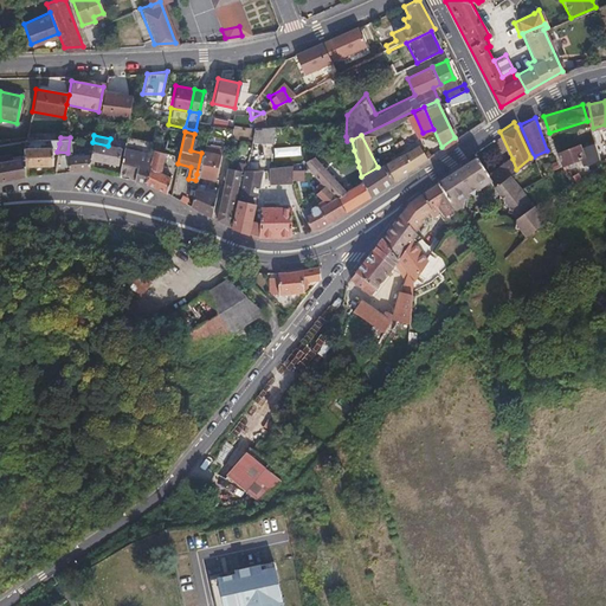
[(160,172),(165,152),(158,149),(159,142),(154,141),(153,143),(148,168),(160,172)]
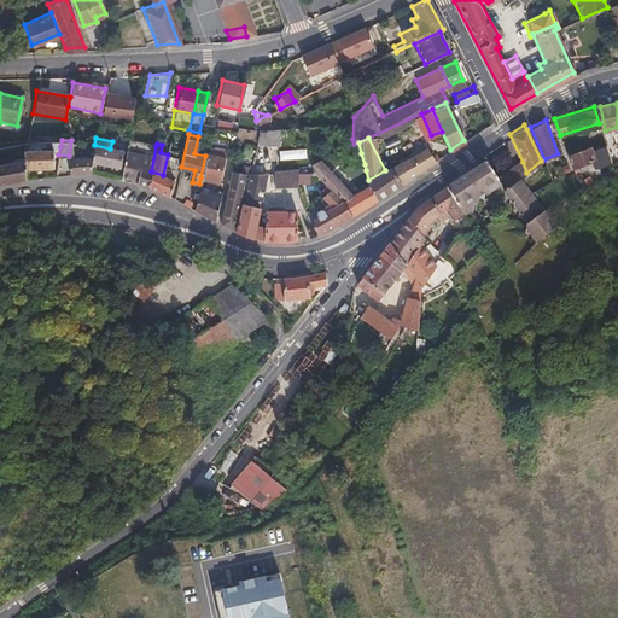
[(121,168),(124,151),(110,149),(94,145),(92,157),(92,161),(121,168)]
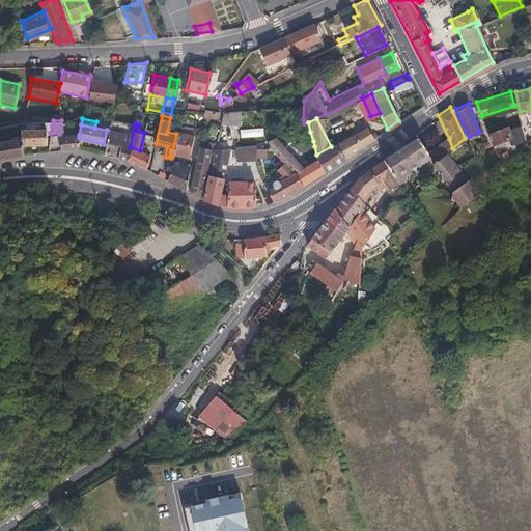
[(130,147),(134,126),(131,124),(130,129),(128,128),(126,139),(123,139),(122,142),(120,142),(117,157),(128,160),(130,147)]
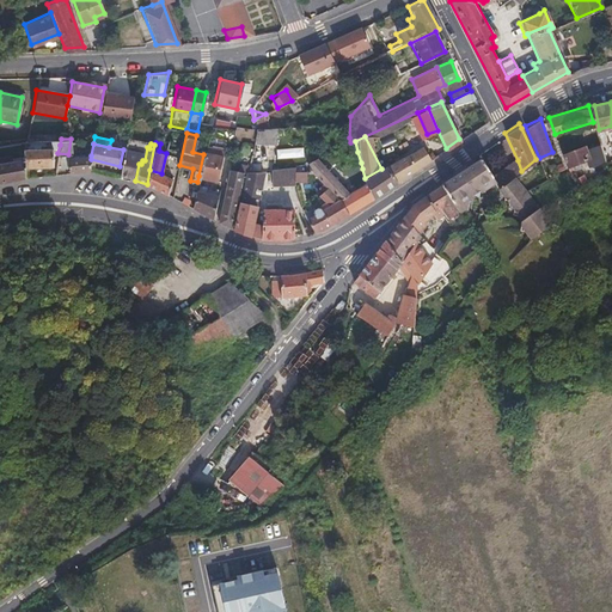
[(53,165),(53,147),(26,148),(24,158),(25,167),(53,165)]
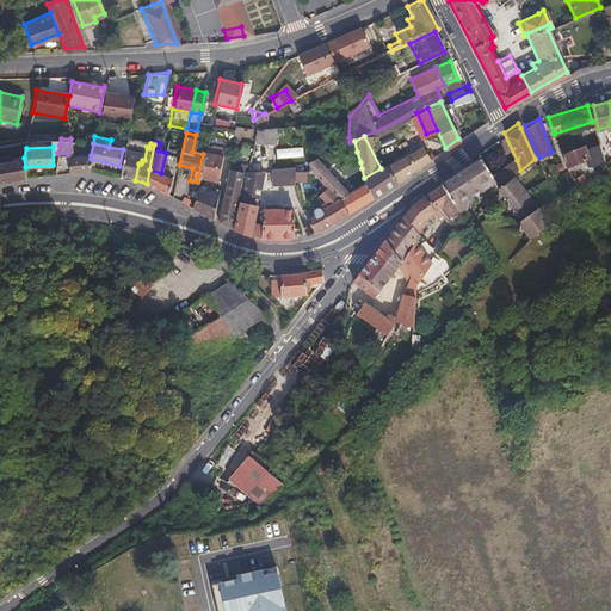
[(395,181),(429,159),(423,149),(417,153),(413,148),(402,154),(401,152),(396,154),(397,158),(387,165),(395,181)]
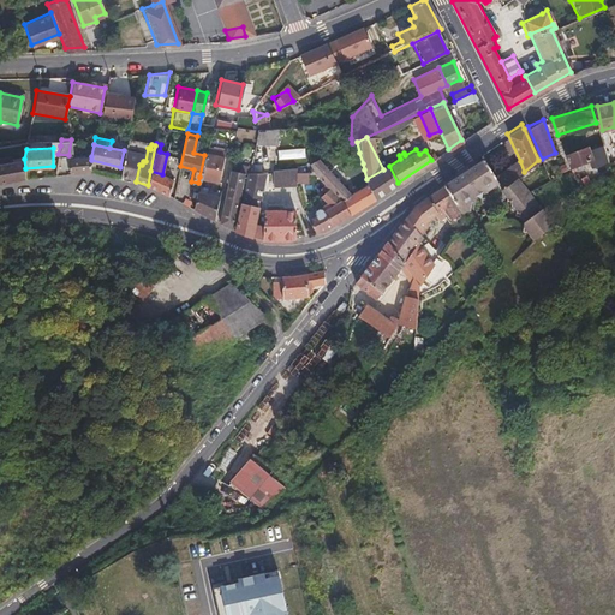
[(586,157),(584,149),(566,155),(569,165),(586,157)]
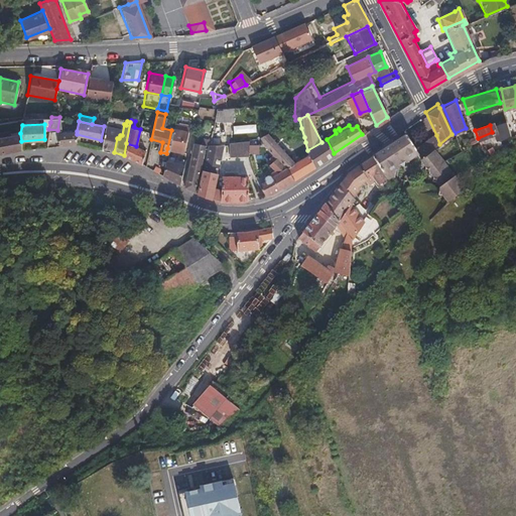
[(182,152),(186,130),(172,126),(171,130),(167,148),(182,152)]
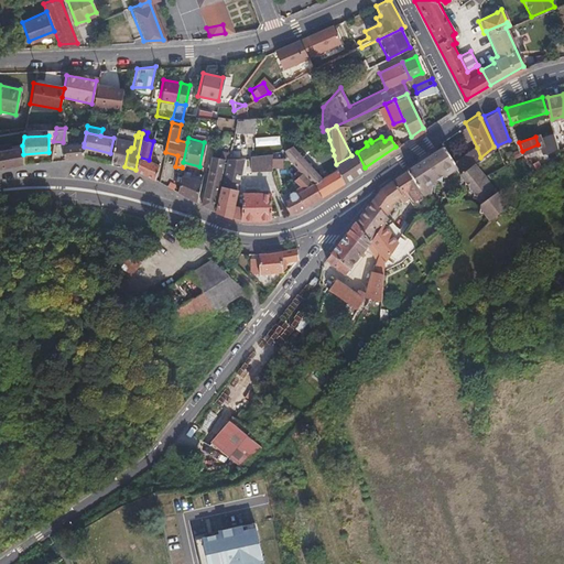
[(84,147),(84,143),(63,145),(63,159),(82,156),(84,147)]
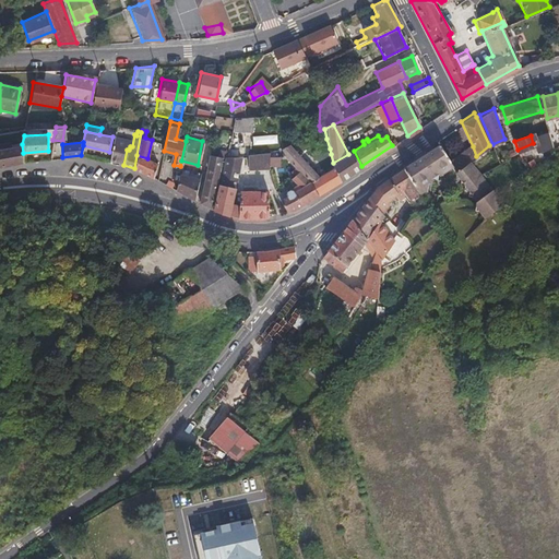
[(420,179),(450,161),(439,143),(403,167),(413,181),(423,197),(428,205),(436,203),(420,179)]
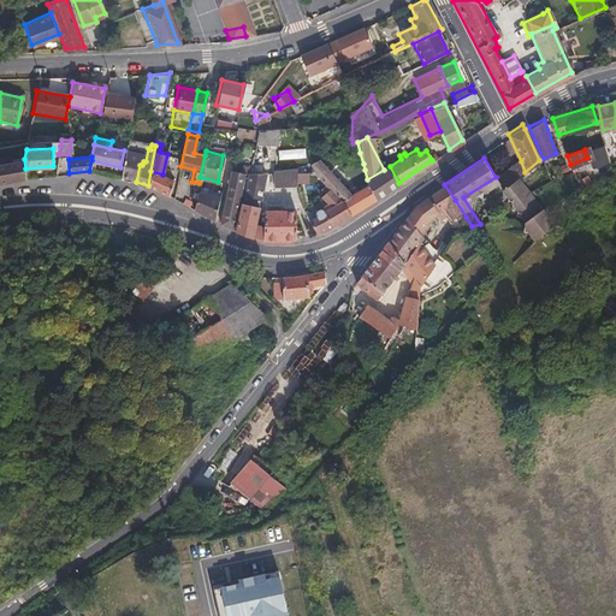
[(25,169),(24,159),(0,164),(0,182),(25,177),(25,169)]
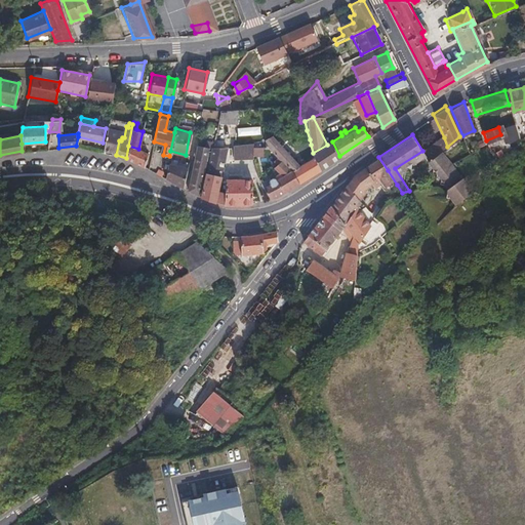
[(320,168),(313,153),(299,160),(293,153),(291,155),(269,137),(264,138),(265,146),(278,158),(283,163),(294,176),(297,182),(320,168)]
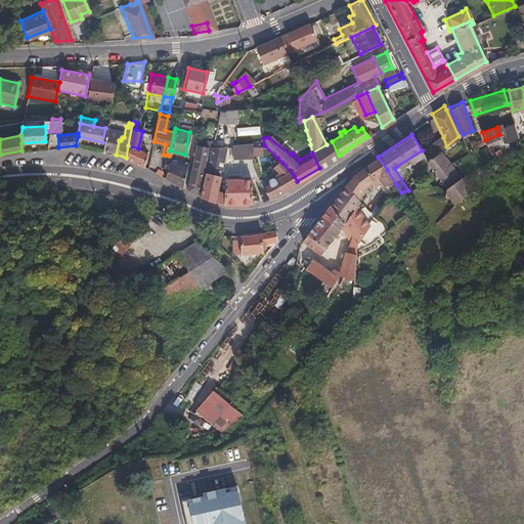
[(319,168),(339,156),(332,141),(326,144),(312,153),(319,168)]
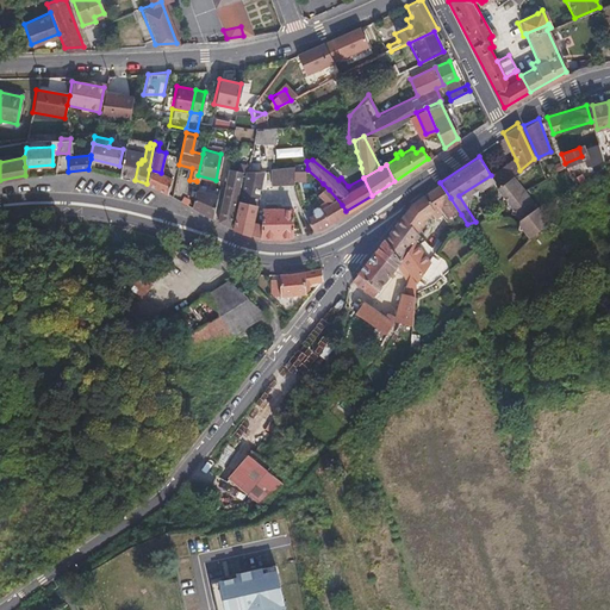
[(229,225),(241,170),(228,168),(216,218),(229,225)]
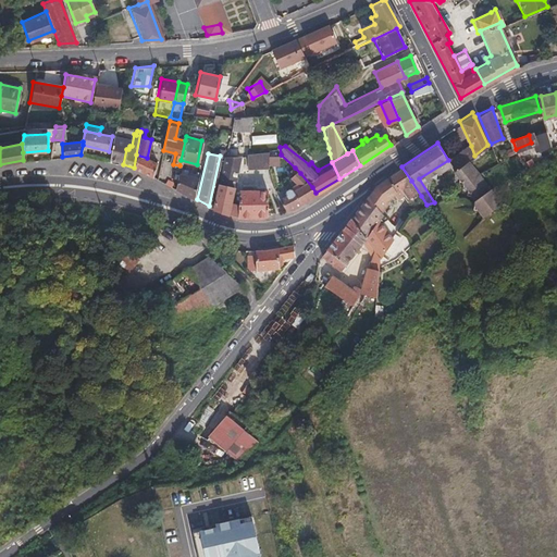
[(152,176),(157,161),(147,158),(136,155),(134,168),(152,176)]
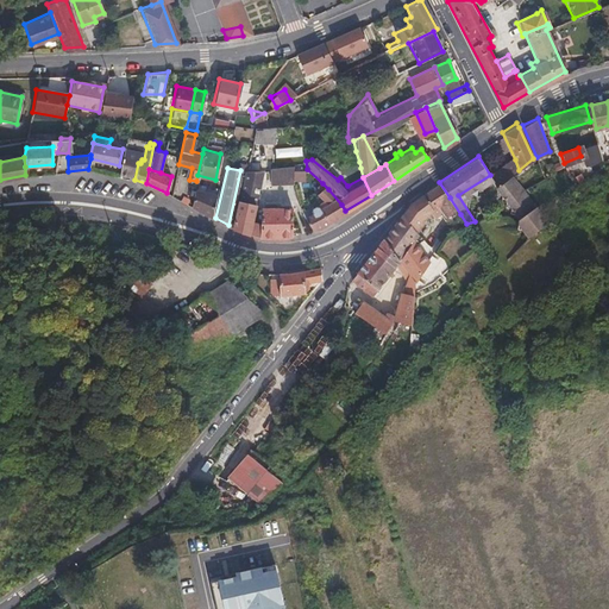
[(292,234),(292,207),(262,208),(259,223),(251,223),(262,170),(245,170),(232,226),(261,237),(286,236),(292,234)]
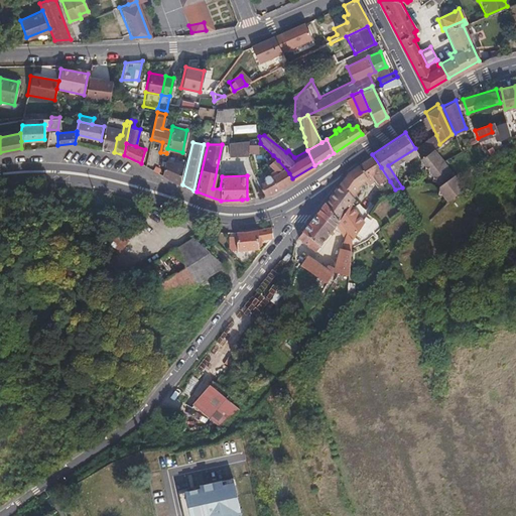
[(455,174),(442,159),(434,149),(437,146),(435,145),(428,151),(420,156),(438,185),(455,174)]
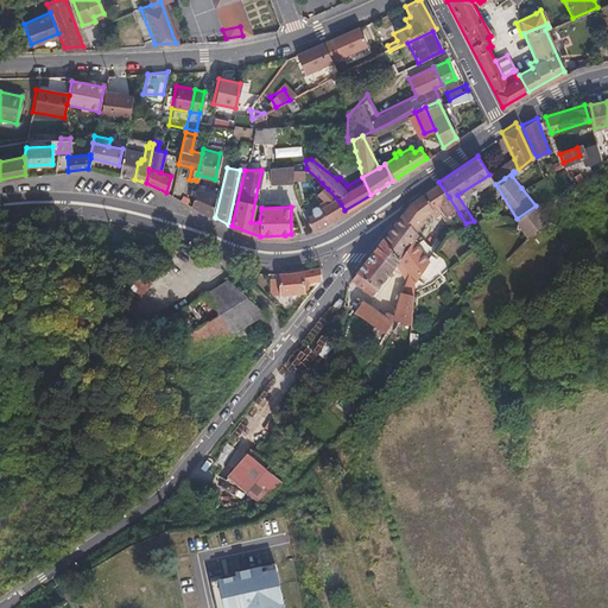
[(422,253),(412,239),(417,233),(415,230),(423,220),(420,217),(449,197),(438,182),(412,198),(382,236),(397,258),(401,253),(417,274),(431,253),(422,253)]
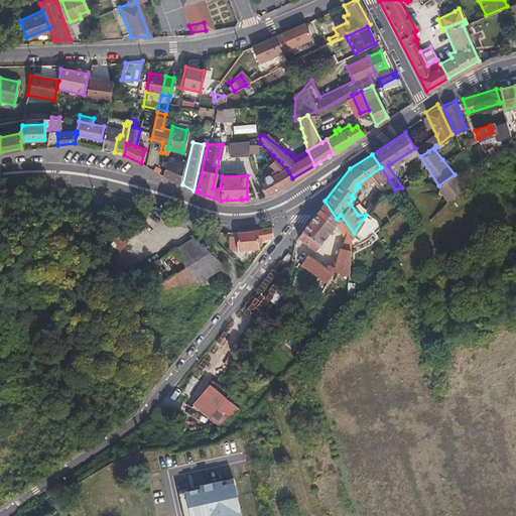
[(292,178),(289,173),(278,160),(273,155),(271,156),(273,159),(267,163),(272,170),(266,175),(262,172),(257,176),(255,179),(263,194),(273,190),(292,178)]
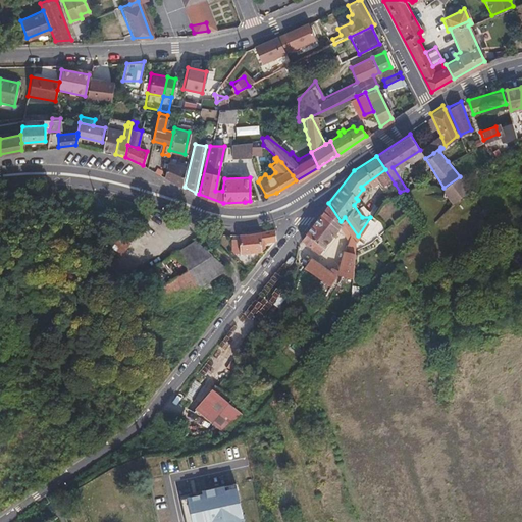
[(180,185),(185,165),(167,161),(163,175),(180,185)]
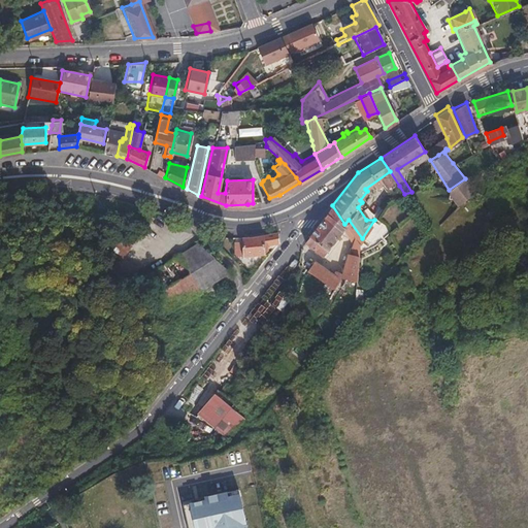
[(404,194),(399,186),(392,189),(392,191),(384,196),(378,204),(383,207),(388,200),(404,194)]
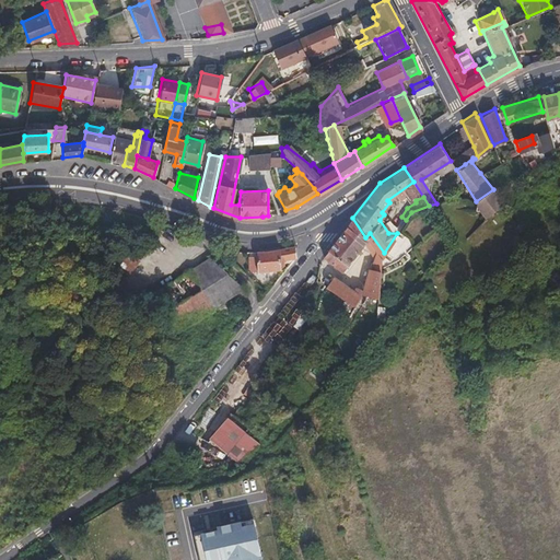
[(341,270),(363,243),(370,252),(374,249),(365,237),(352,218),(323,255),(341,270)]
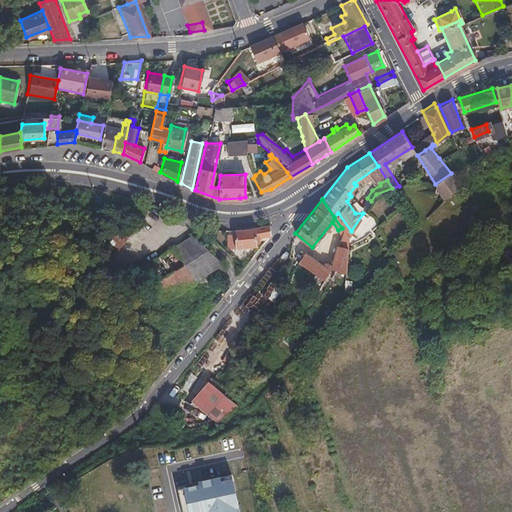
[(351,231),(338,213),(334,217),(342,228),(342,229),(348,236),(351,231)]
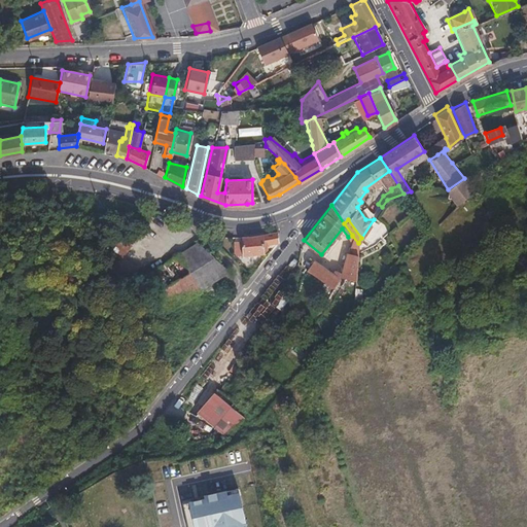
[(112,231),(93,255),(111,271),(131,245),(112,231)]
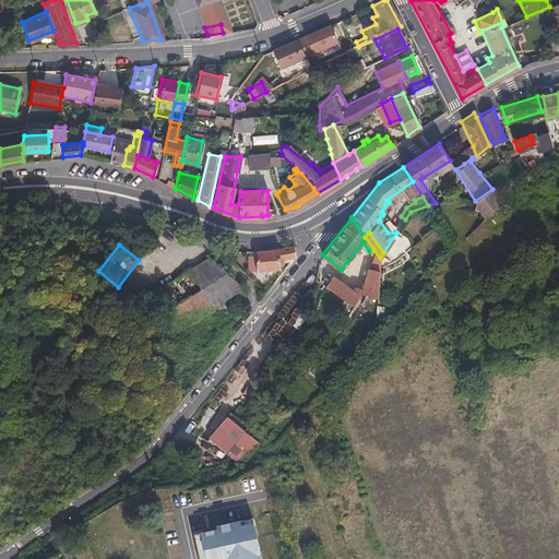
[(283,264),(283,260),(294,258),(295,257),(293,245),(263,251),(256,251),(258,272),(278,269),(283,264)]
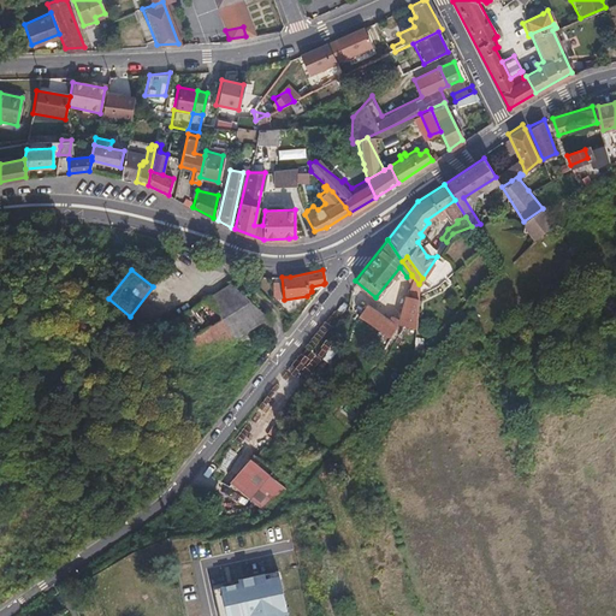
[(418,298),(419,284),(412,276),(407,298),(418,298)]
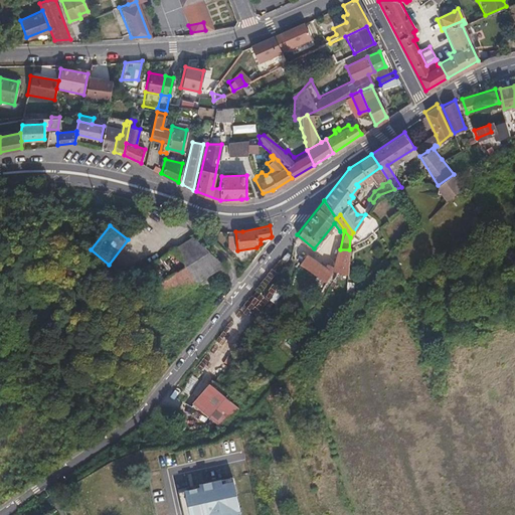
[(222,266),(191,237),(173,249),(195,283),(222,266)]
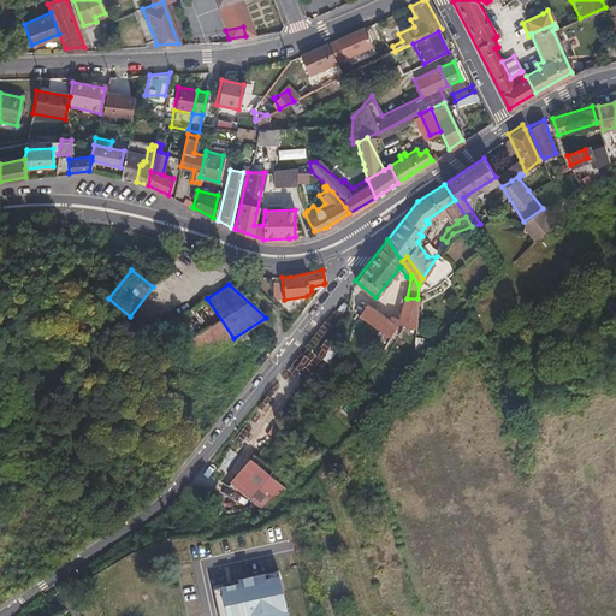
[(234,338),(207,298),(158,331),(161,338),(170,333),(193,366),(234,338)]
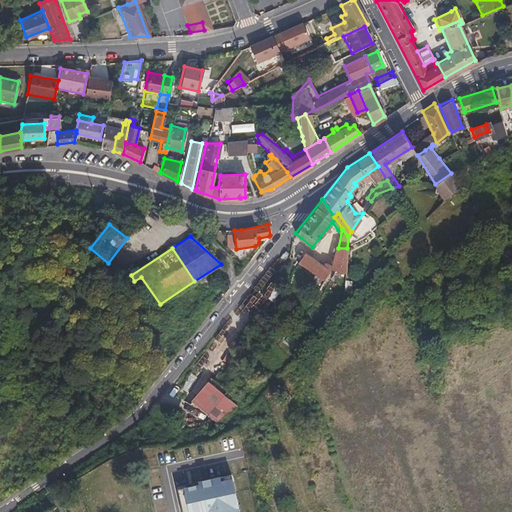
[(345,273),(347,248),(338,248),(332,272),(345,273)]
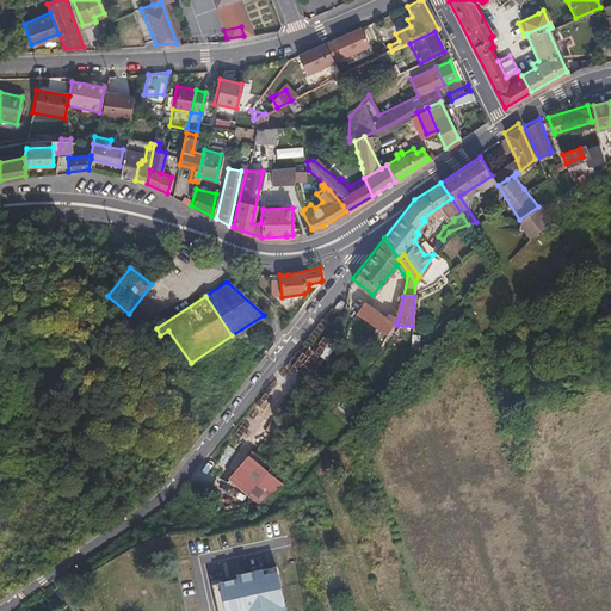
[(370,323),(378,313),(366,303),(358,315),(370,323)]
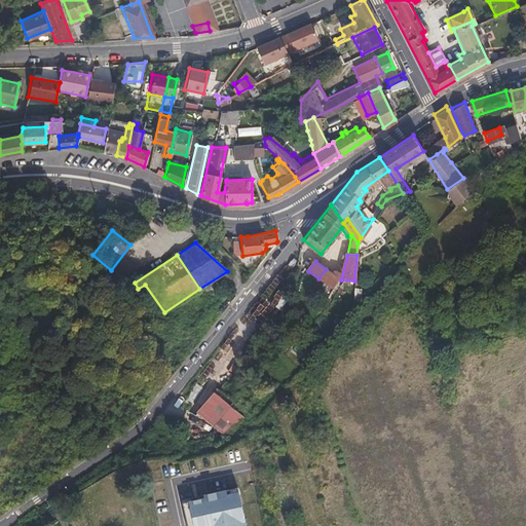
[(341,279),(326,269),(318,278),(333,288),(341,279)]
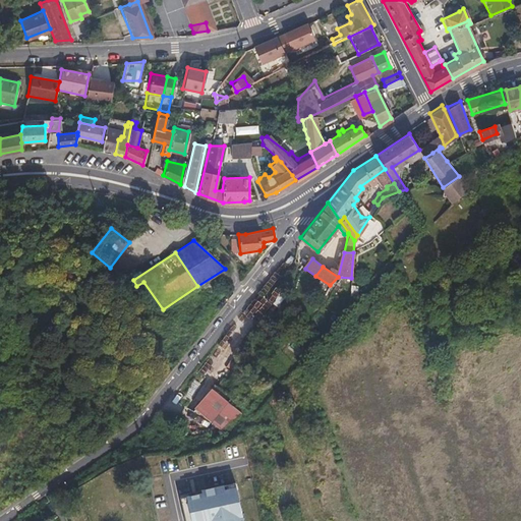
[(215,422),(229,400),(210,388),(195,410),(215,422)]
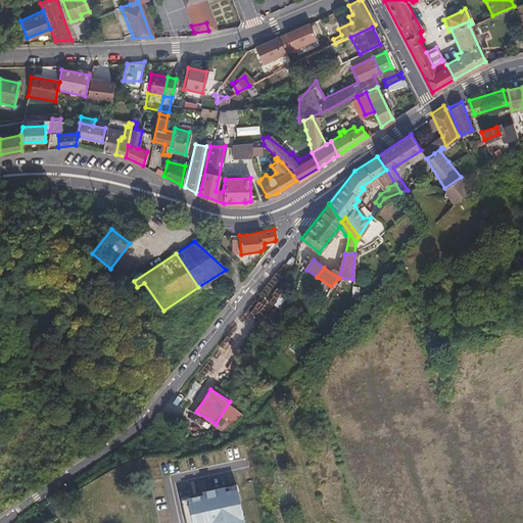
[(246,522),(238,483),(205,490),(206,496),(183,502),(187,522),(246,522)]
